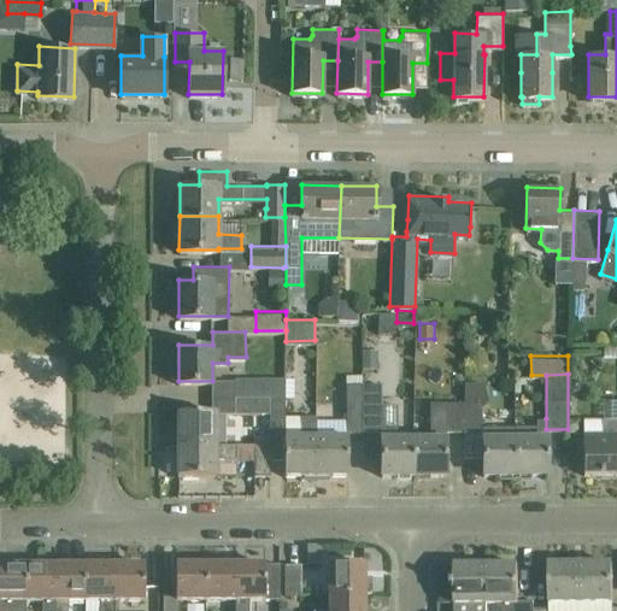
[(286,399),(286,375),(234,376),(234,399),(269,399),(286,399)]
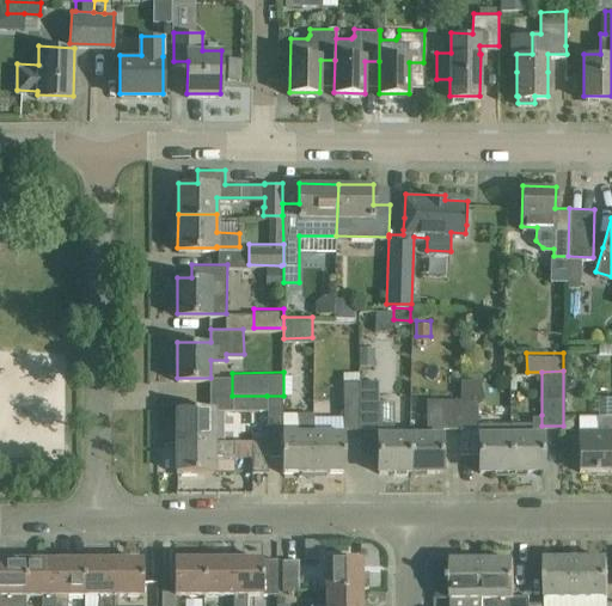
[(461,397),(460,397),(460,426),(460,433),(478,433),(479,469),(512,469),(510,433),(510,421),(478,421),(478,401),(485,396),(481,377),(461,377),(461,397)]
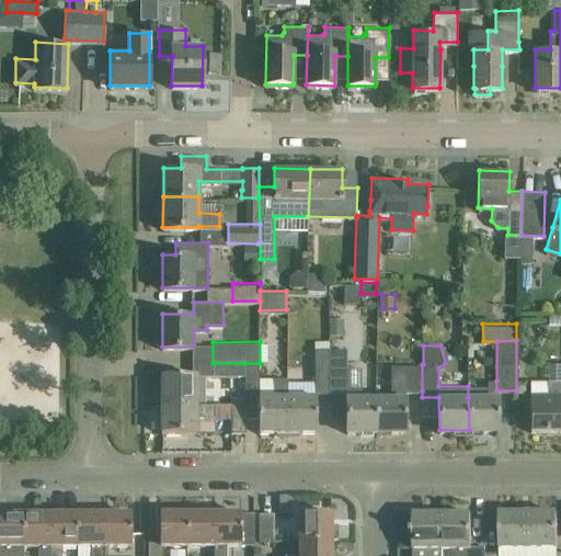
[(316,369),(315,369),(315,390),(329,390),(329,347),(316,347),(316,369)]
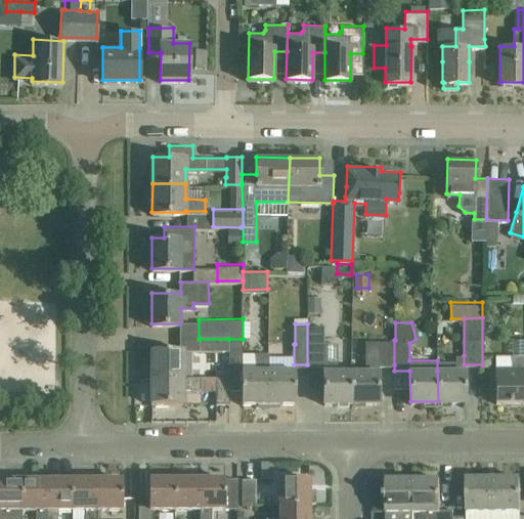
[(324,323),(309,323),(309,364),(324,364),(324,323)]
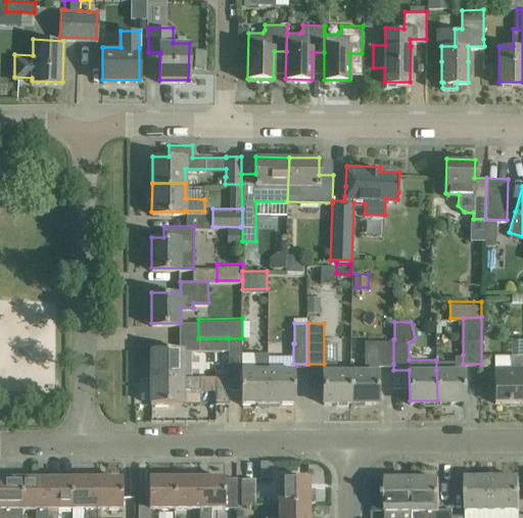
[(228,347),(228,338),(198,338),(198,348),(228,347)]
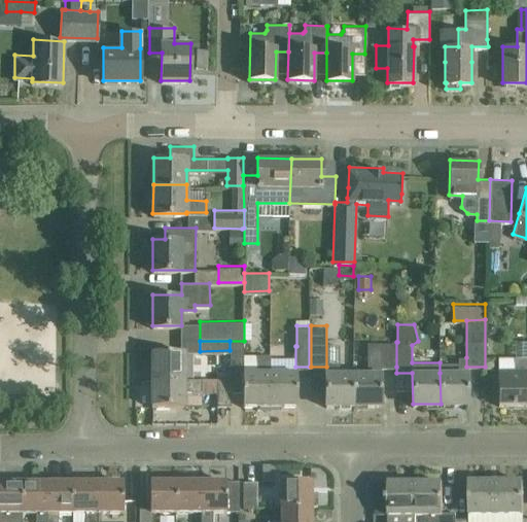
[(271,404),(270,353),(244,353),(244,341),(230,341),(230,350),(231,374),(231,375),(231,389),(243,389),(243,404),(271,404)]
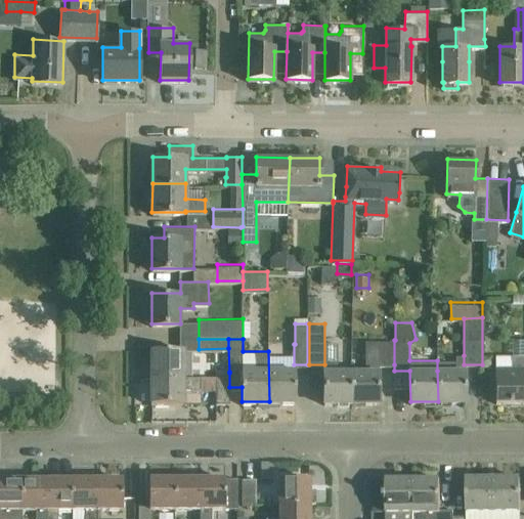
[(379,371),(378,364),(394,364),(394,340),(364,340),(365,371),(351,371),(351,401),(379,401),(379,371)]
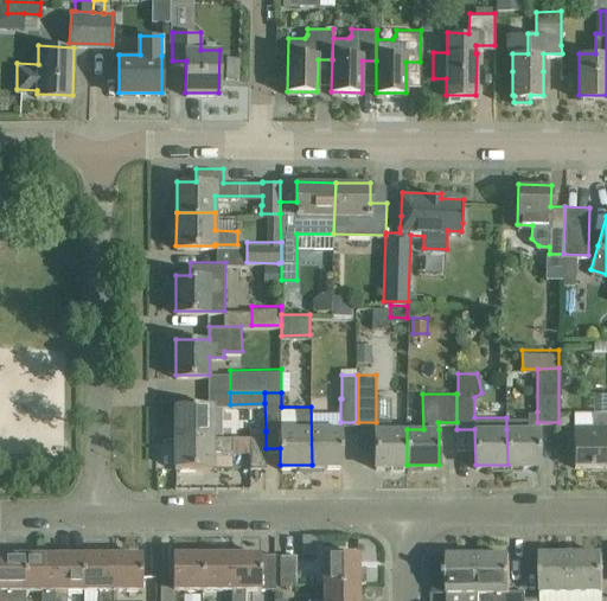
[(174,403),(174,434),(212,433),(212,403),(174,403)]
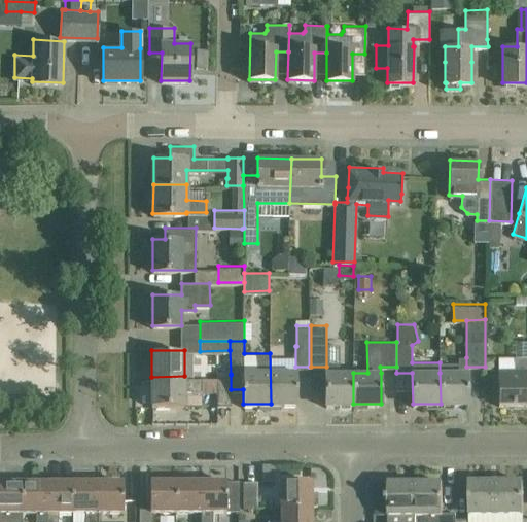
[(271,353),(270,353),(271,404),(297,404),(297,371),(271,371),(271,353)]
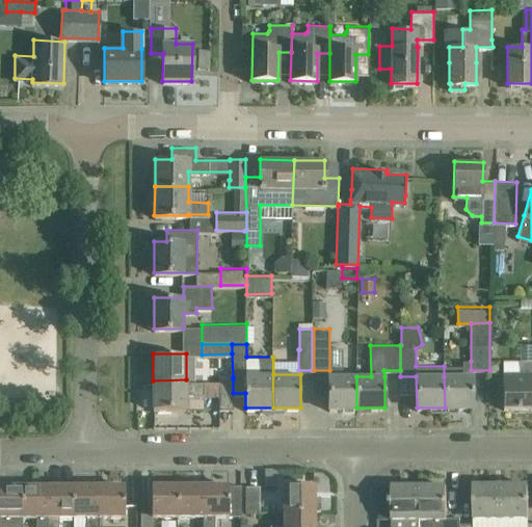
[(504,373),(503,373),(503,406),(531,406),(531,386),(531,360),(504,360),(504,373)]
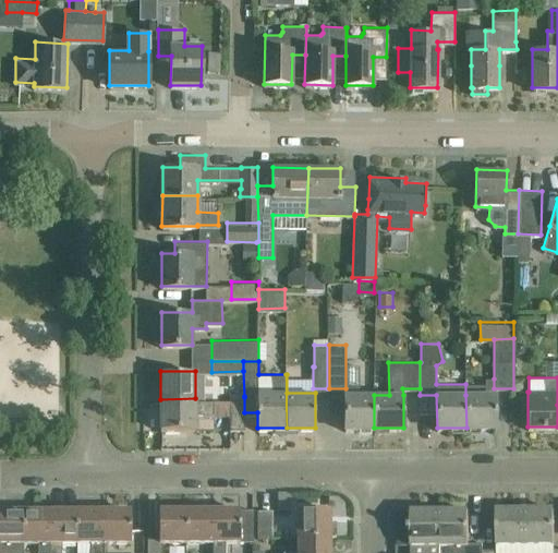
[(374,428),(374,395),(344,395),(344,428),(374,428)]
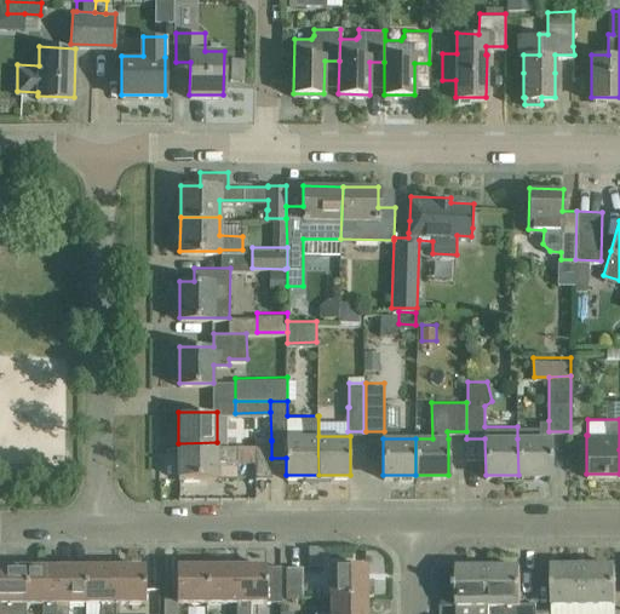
[(518,475),(550,474),(550,439),(517,439),(518,475)]
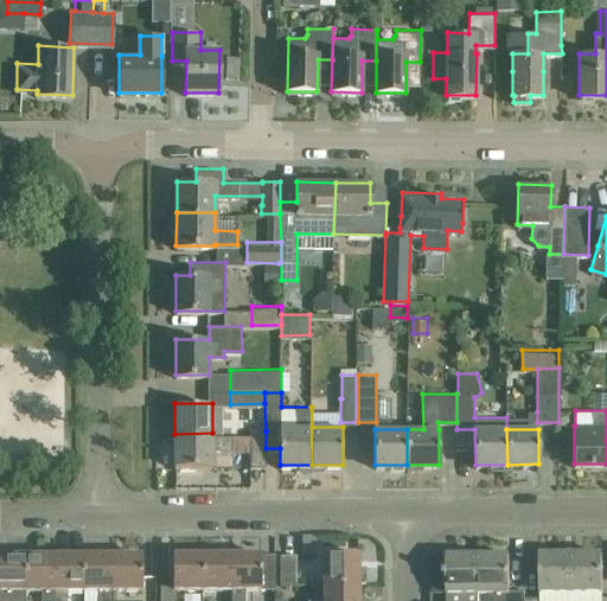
[(266,448),(266,432),(266,430),(249,430),(249,442),(250,466),(266,465),(266,448)]
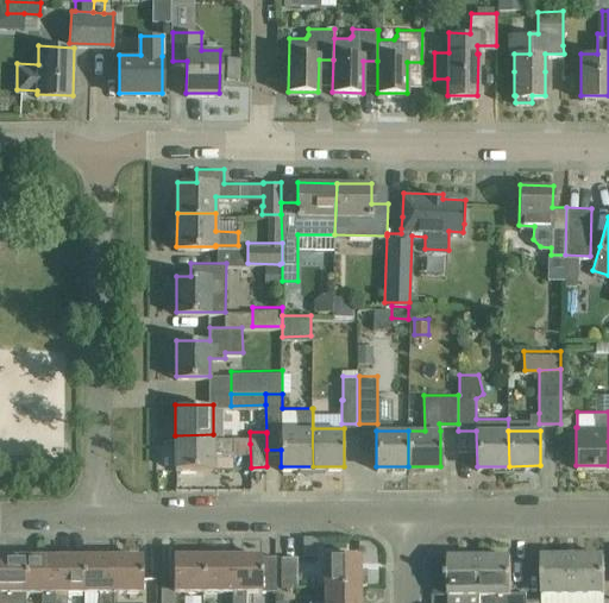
[(213,434),(175,435),(175,468),(213,468),(213,451),(232,451),(232,434),(213,434)]
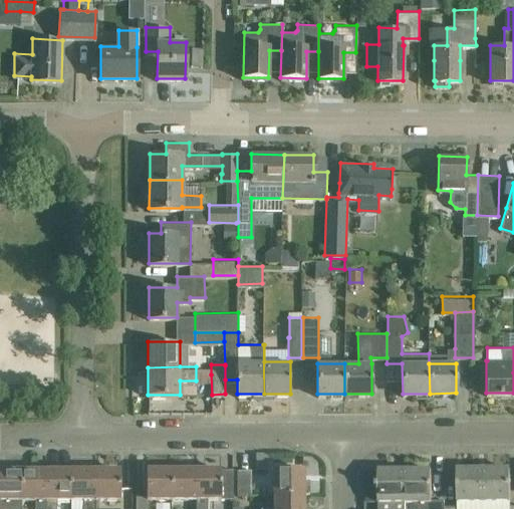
[(513,508),(513,502),(510,503),(510,466),(484,467),(483,508),(513,508)]
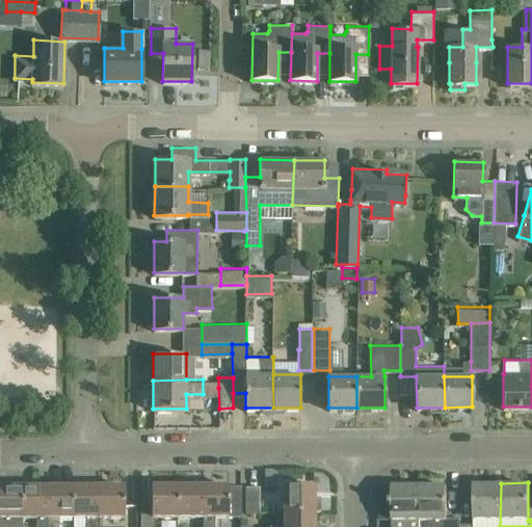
[(124,483),(99,484),(99,515),(124,515),(124,483)]
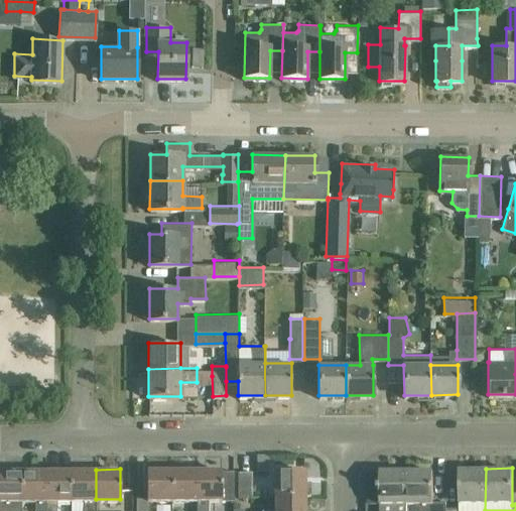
[(150,510),(150,499),(171,499),(171,469),(146,469),(146,496),(136,496),(135,510),(150,510)]
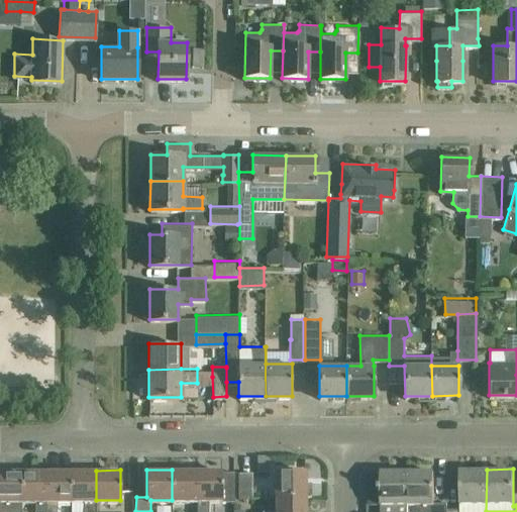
[(172,500),(197,500),(197,470),(172,470),(172,500)]
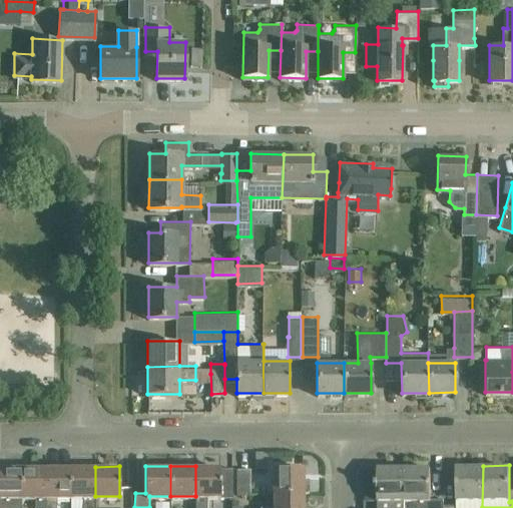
[(231,466),(195,466),(195,496),(194,507),(206,507),(206,496),(231,496),(231,466)]
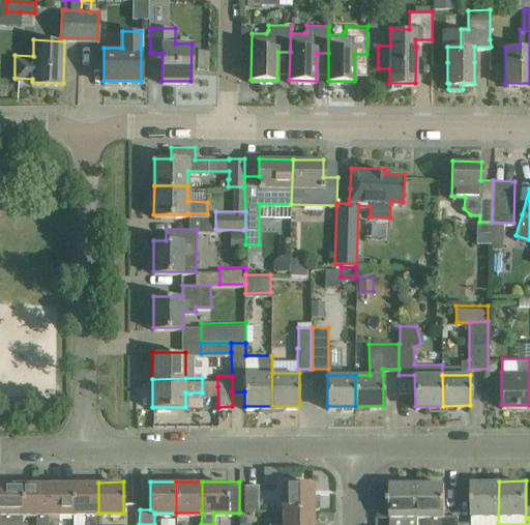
[(245,508),(259,508),(259,482),(245,482),(245,508)]
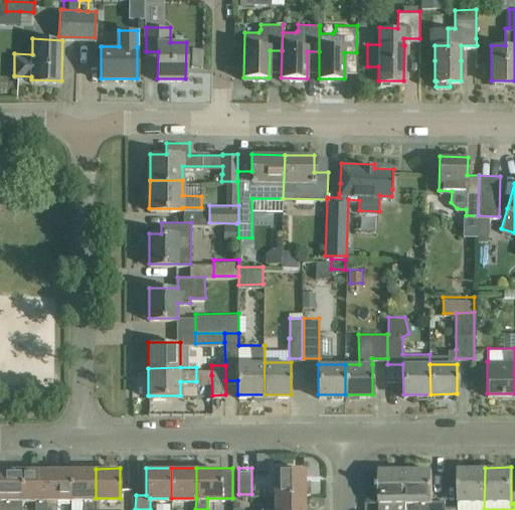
[(304,468),(275,468),(275,493),(304,493),(304,492),(310,492),(310,479),(304,479),(304,468)]
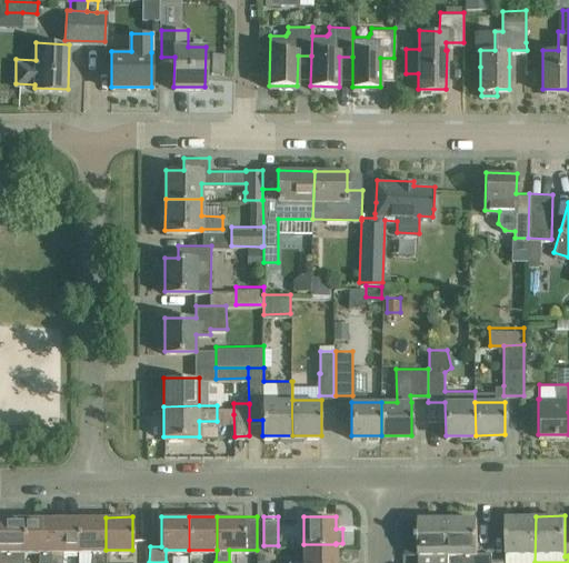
[(448,562),(448,552),(448,516),(419,518),(419,533),(416,533),(416,538),(419,538),(418,562),(448,562)]
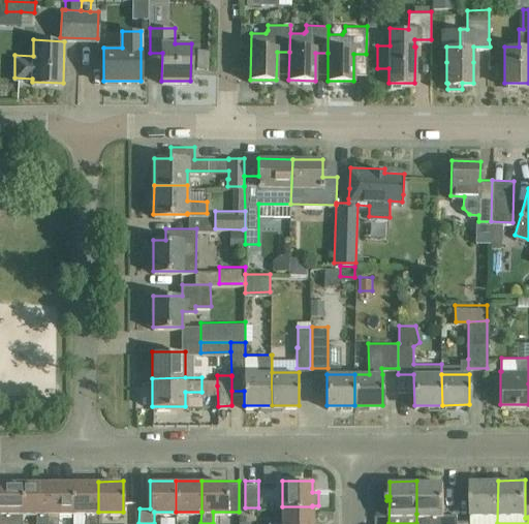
[(444,512),(443,481),(416,481),(416,514),(426,514),(427,519),(430,522),(431,523),(457,523),(458,518),(458,512),(444,512)]
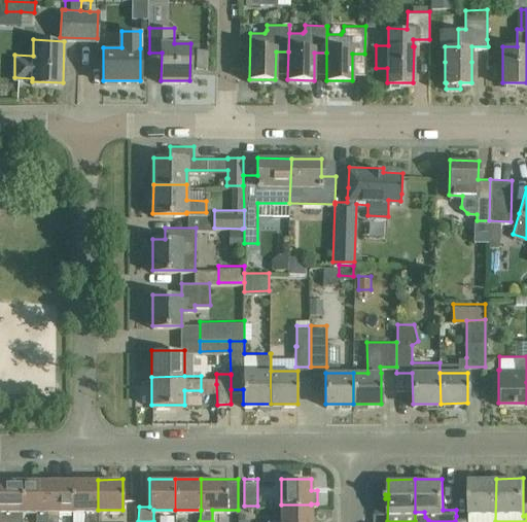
[(468,516),(456,516),(455,521),(495,521),(496,479),(468,479),(468,516)]
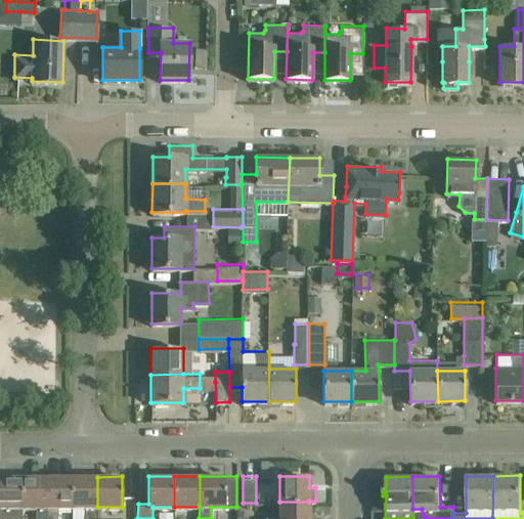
[(0,507),(23,508),(22,477),(0,477),(0,507)]
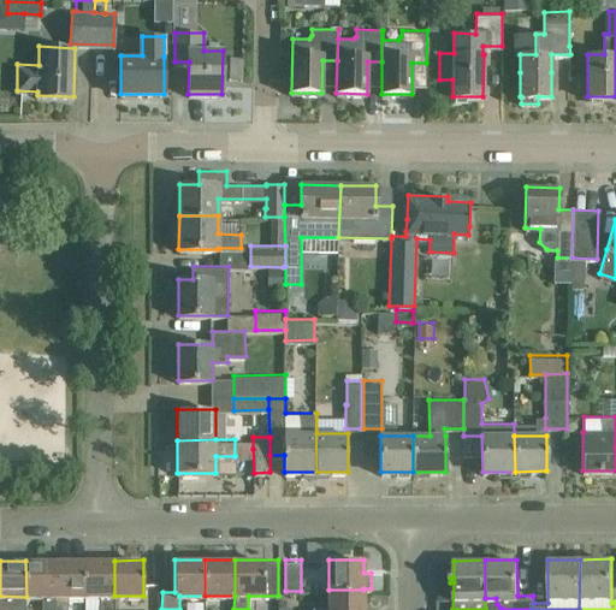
[(42,609),(55,609),(55,596),(54,561),(25,561),(27,597),(43,596),(42,609)]
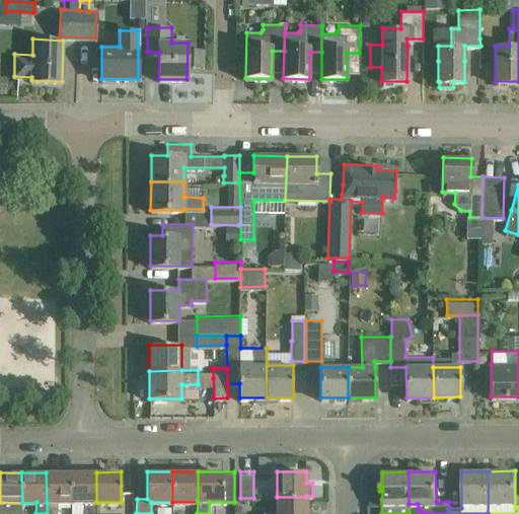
[(58,502),(71,502),(71,472),(46,472),(47,502),(47,513),(58,513),(58,502)]
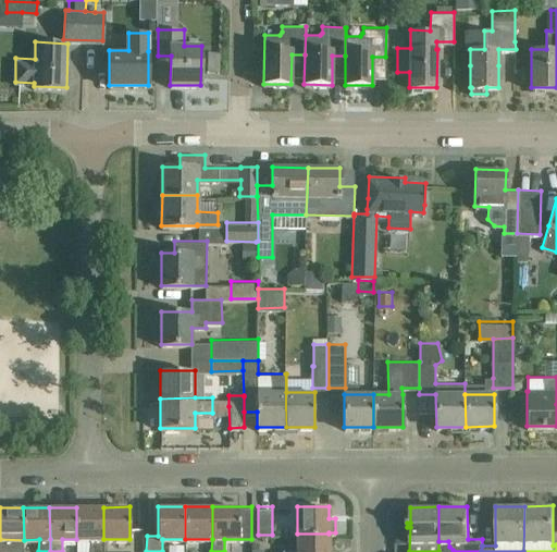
[(102,551),(103,539),(103,507),(76,507),(76,539),(90,539),(90,551),(102,551)]
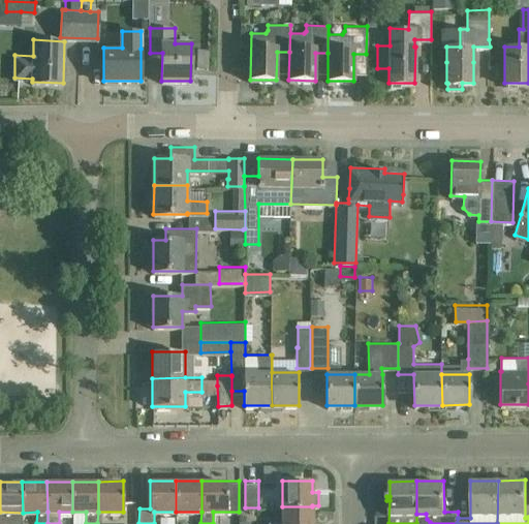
[(269,522),(268,523),(312,523),(312,506),(282,506),(282,522),(269,522)]
